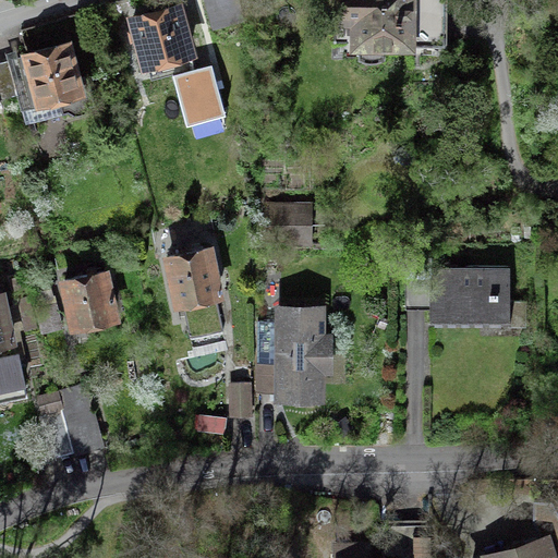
[(244,19),(239,0),(205,0),(213,27),(244,19)]
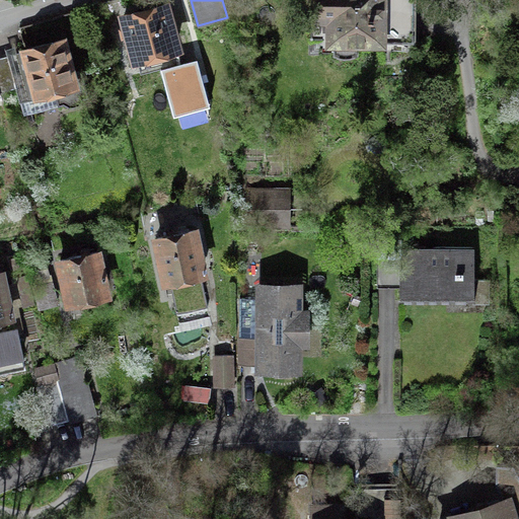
[(357,54),(358,51),(414,51),(414,0),(319,0),(319,16),(311,16),(310,40),(320,41),(320,54),(350,57),(357,54)]
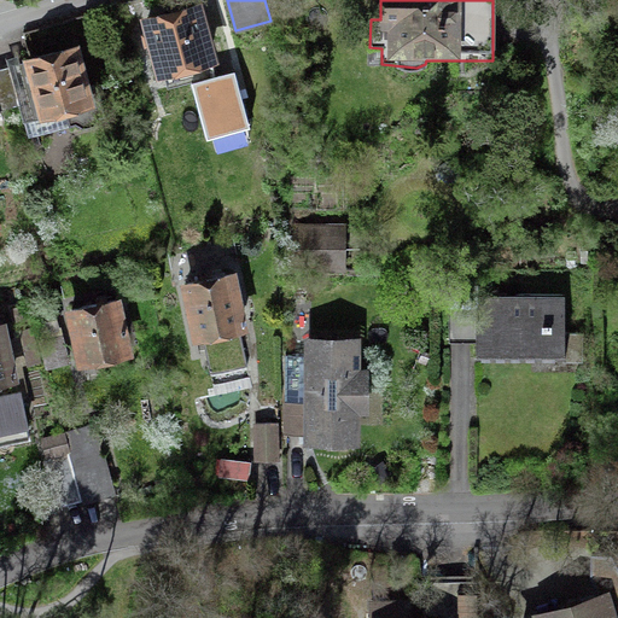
[(143,33),(146,44),(153,41),(161,66),(211,53),(198,5),(147,19),(151,30),(143,33)]
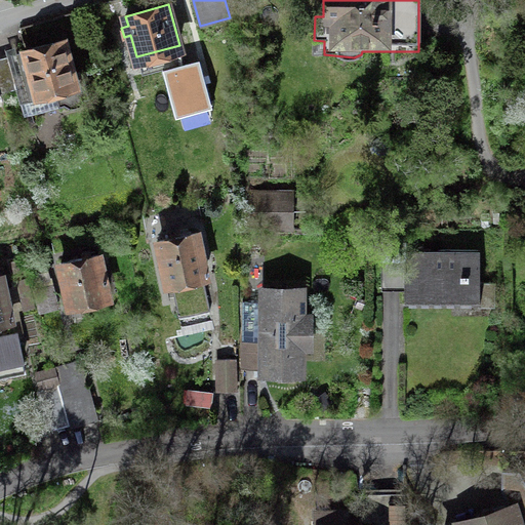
[(26,51),(15,54),(21,72),(13,74),(16,86),(19,96),(54,87),(58,104),(65,102),(71,106),(80,104),(83,96),(89,95),(82,71),(73,74),(63,39),(26,49),(26,51)]
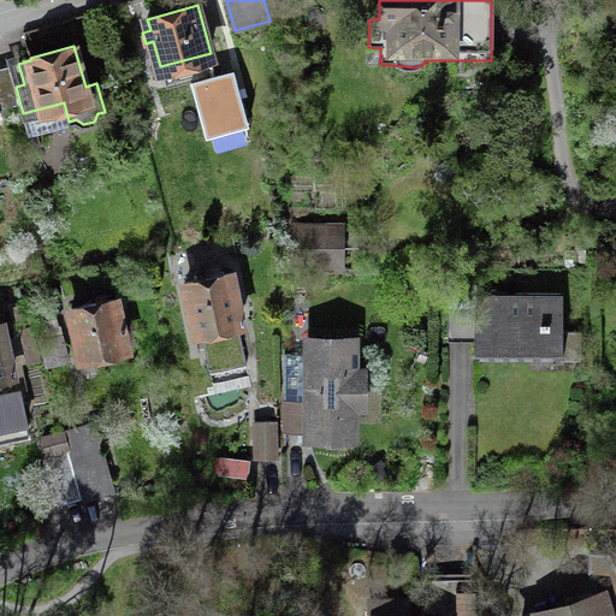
[(195,67),(206,123),(247,114),(236,60),(195,67)]
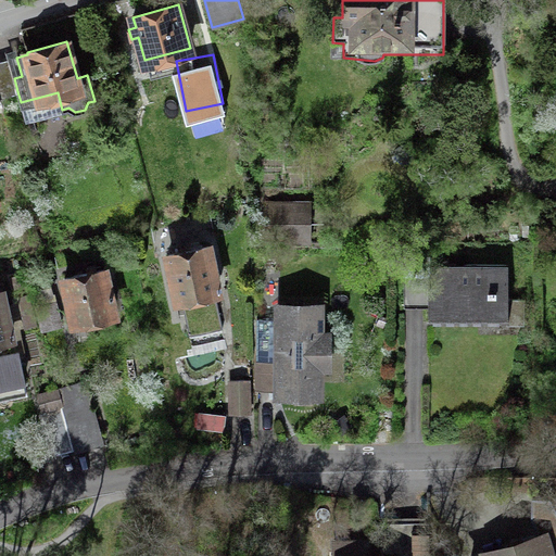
[(0,96),(17,91),(14,78),(22,76),(16,58),(0,62),(0,96)]
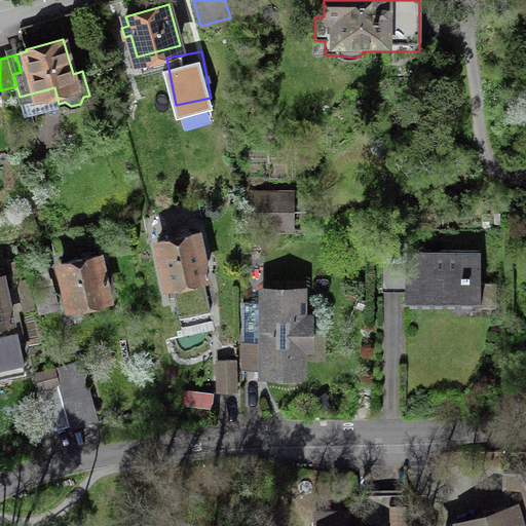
[(270,229),(293,229),(293,199),(249,199),(249,221),(270,221),(270,229)]
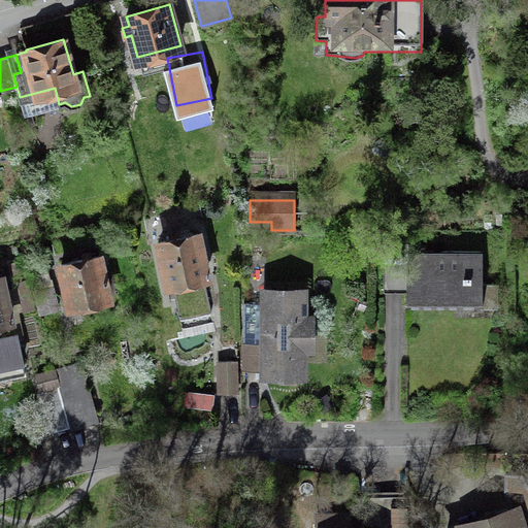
[(172,283),(179,319),(211,311),(204,275),(207,274),(198,233),(159,241),(168,283),(172,283)]
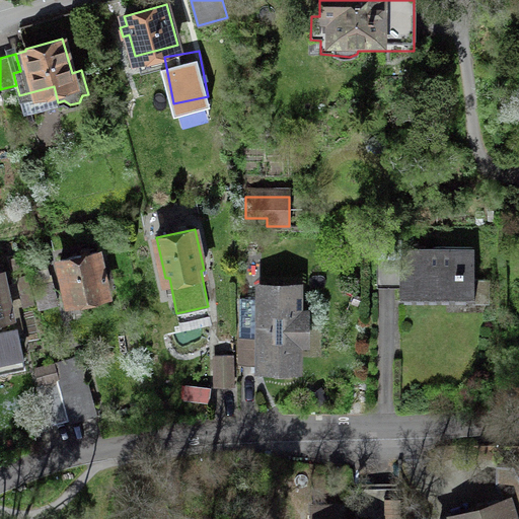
[(401,236),(377,236),(377,267),(400,267),(400,297),(473,297),(473,302),(489,303),(489,274),(473,274),(473,246),(401,246),(401,236)]
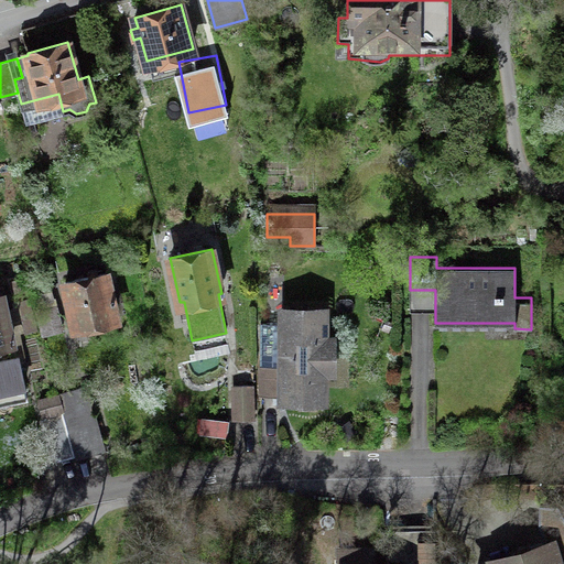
[(98,270),(88,271),(89,277),(65,282),(75,325),(116,316),(106,273),(99,274),(98,270)]
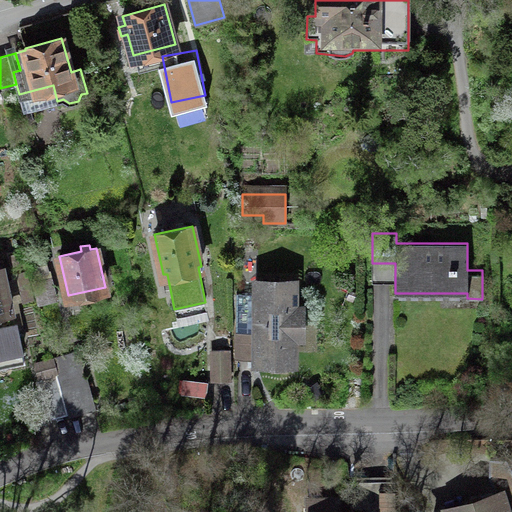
[(0,368),(24,363),(16,323),(12,324),(9,314),(8,314),(7,309),(10,308),(1,268),(0,268),(0,368)]
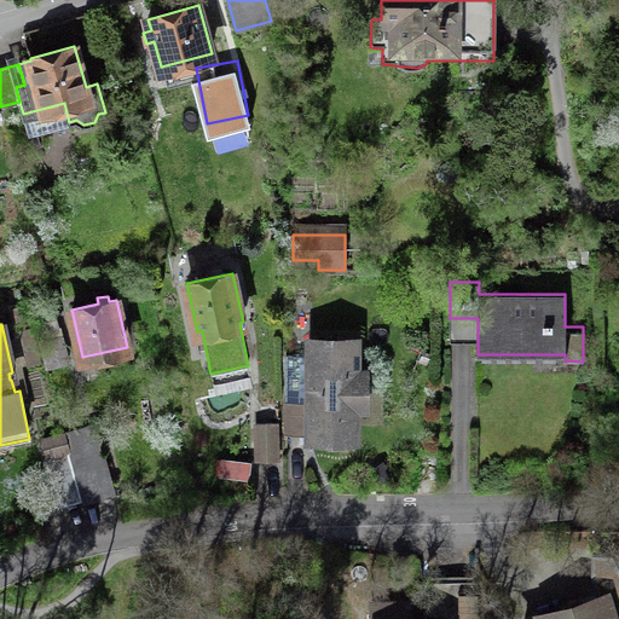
[(42,353),(65,347),(62,335),(39,342),(42,353)]
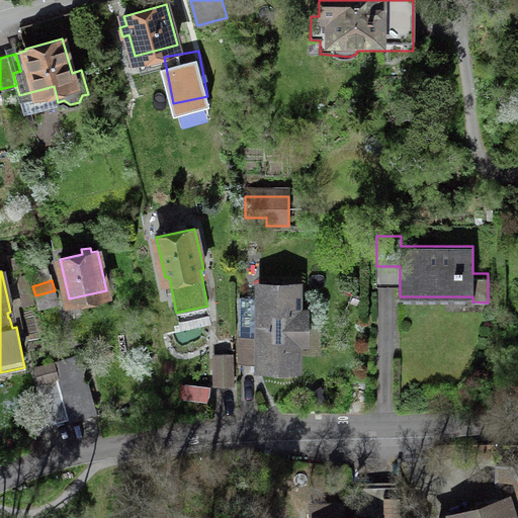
[(295,312),(295,285),(261,285),(261,297),(239,296),(238,362),(276,365),(276,374),(291,374),(291,365),(295,365),(295,338),(304,338),(304,313),(295,312)]
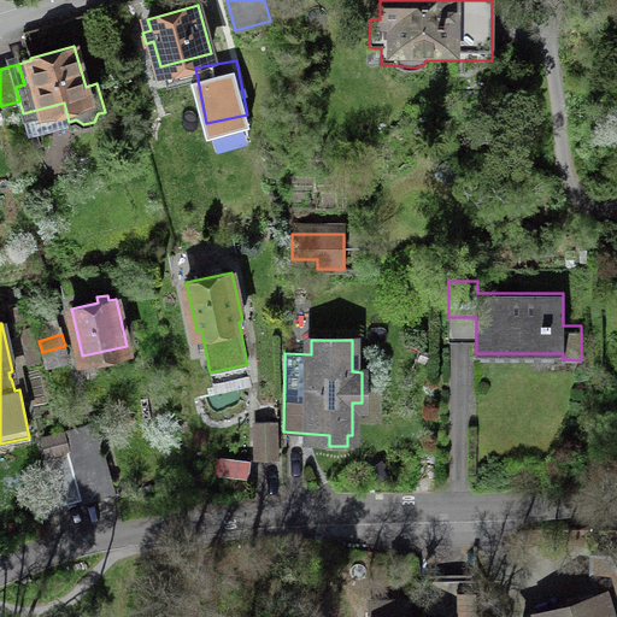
[(65,346),(42,352),(46,364),(69,358),(65,346)]
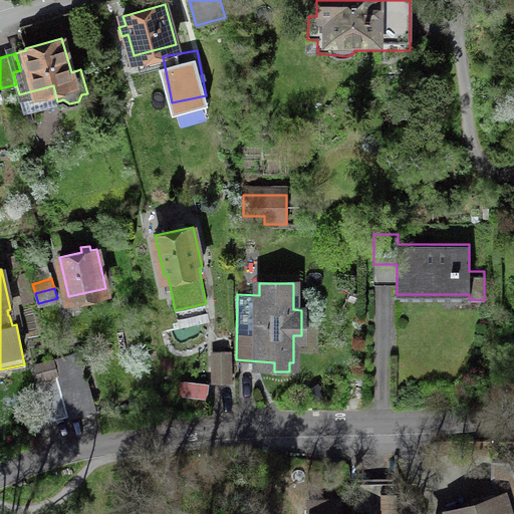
[(220,346),(230,346),(230,335),(219,336),(220,346)]
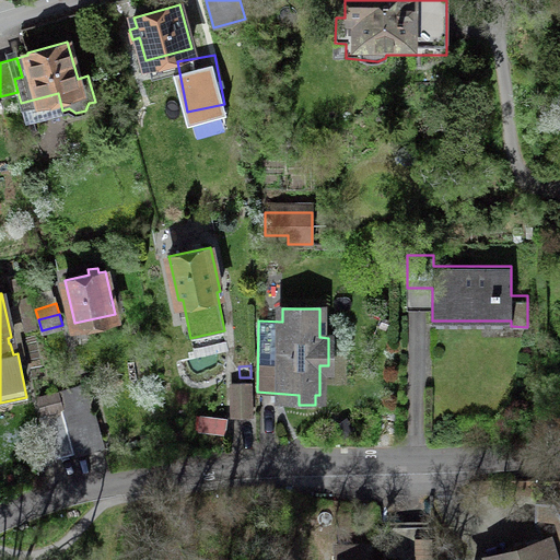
[(233,416),(251,415),(249,382),(232,383),(233,416)]
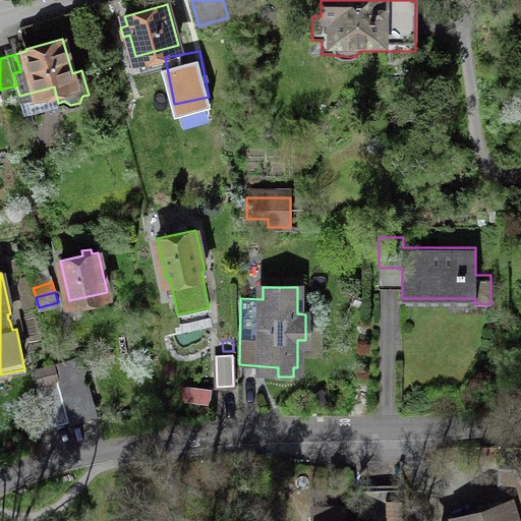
[(54,363),(68,417),(96,410),(80,356),(54,363)]
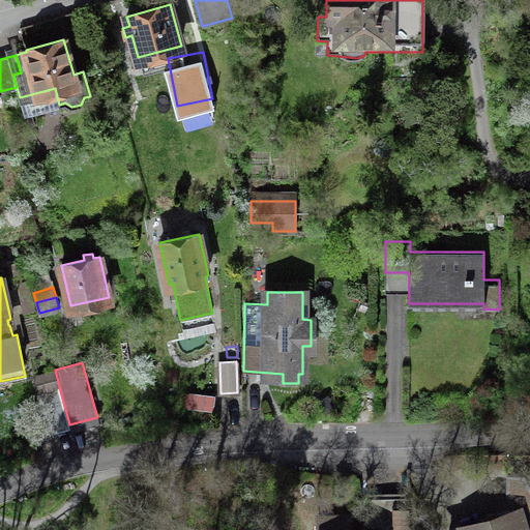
[(41,390),(58,386),(55,370),(37,375),(41,390)]
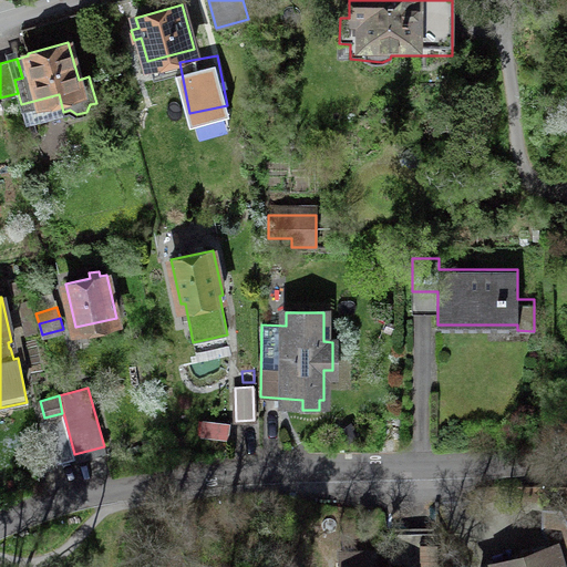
[(62,413),(44,418),(55,457),(73,453),(62,413)]
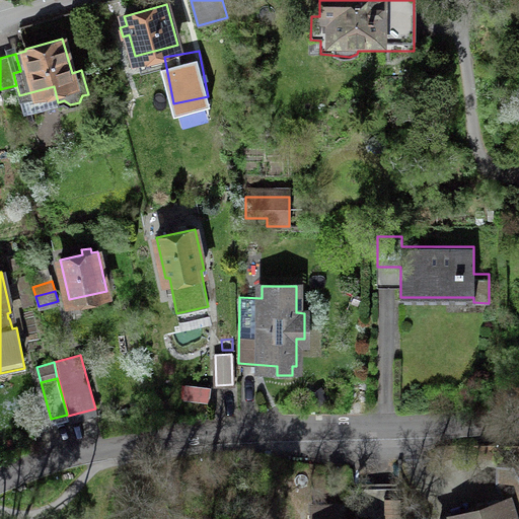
[(211,387),(186,384),(183,398),(209,400),(211,387)]
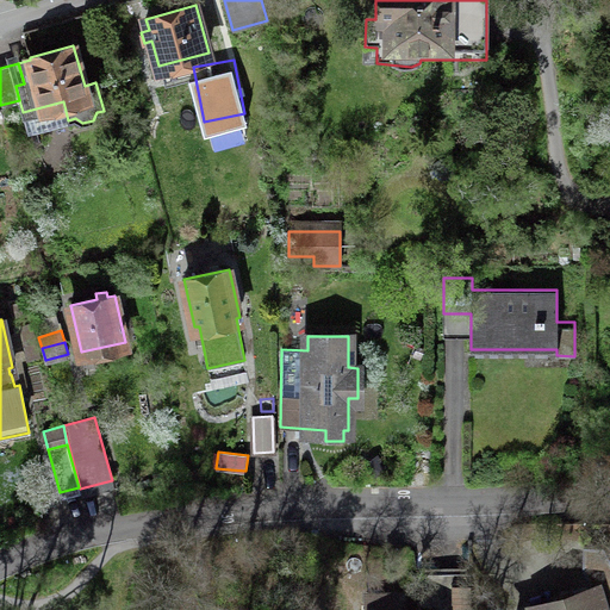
[(591,591),(595,590),(599,609),(609,609),(609,559),(603,546),(583,546),(583,566),(591,591)]
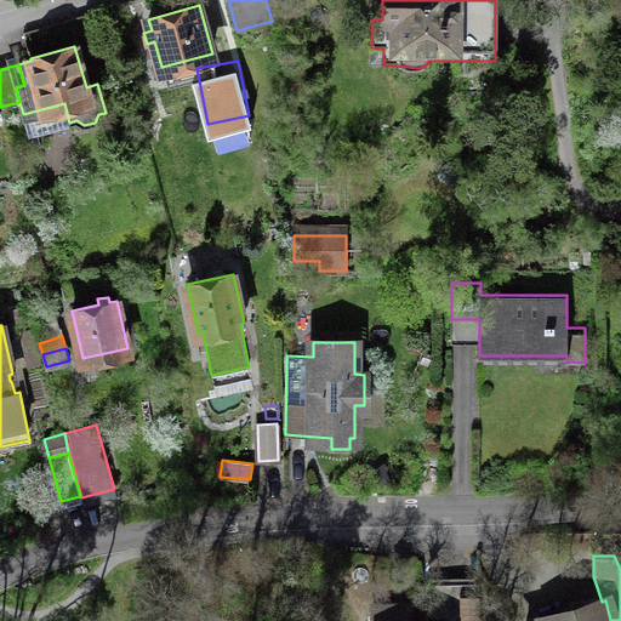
[(425,586),(425,620),(478,620),(478,584),(425,586)]
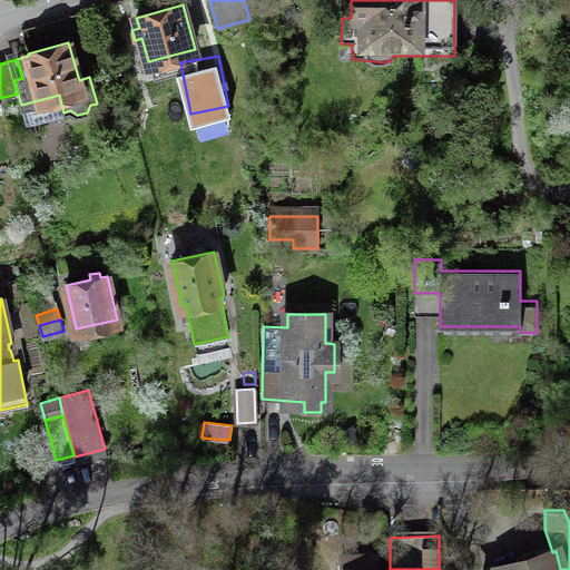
[(560,569),(556,551),(552,552),(492,569),(560,569)]
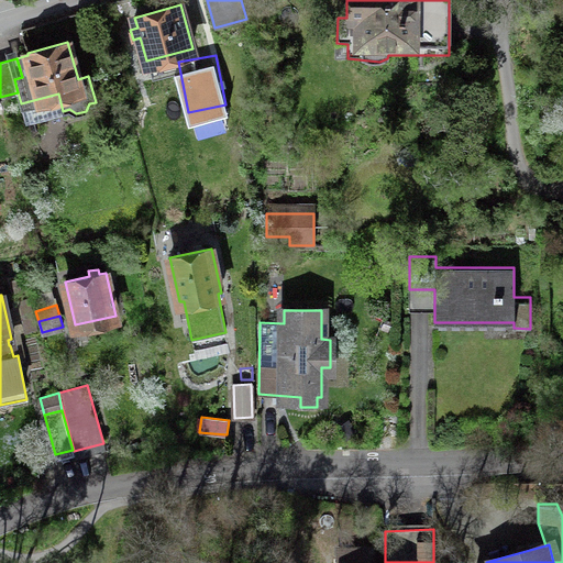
[(372,562),(372,552),(357,553),(357,549),(339,549),(339,562),(372,562)]
